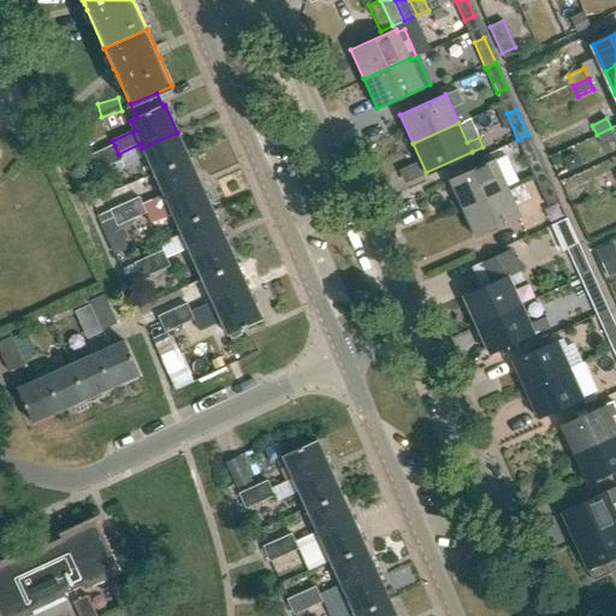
[(615,125),(611,128),(597,135),(602,147),(615,140),(615,125)]
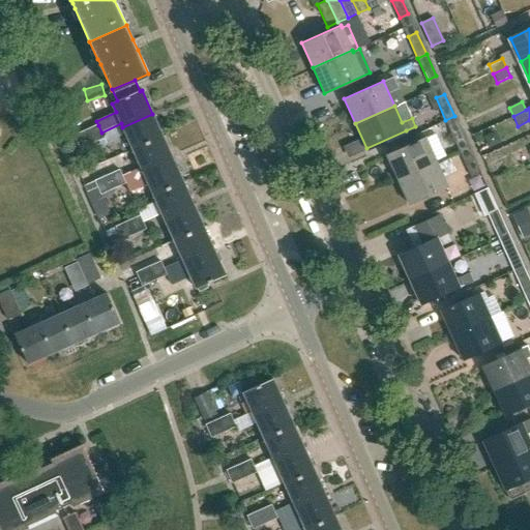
[(163,137),(152,114),(122,127),(133,150),(163,137)]
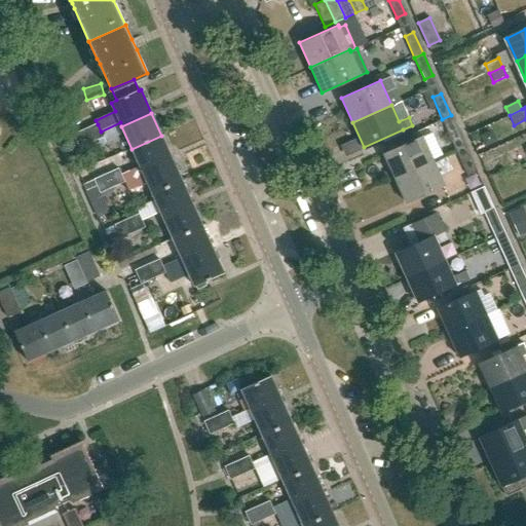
[(451,115),(442,119),(452,141),(460,137),(451,115)]
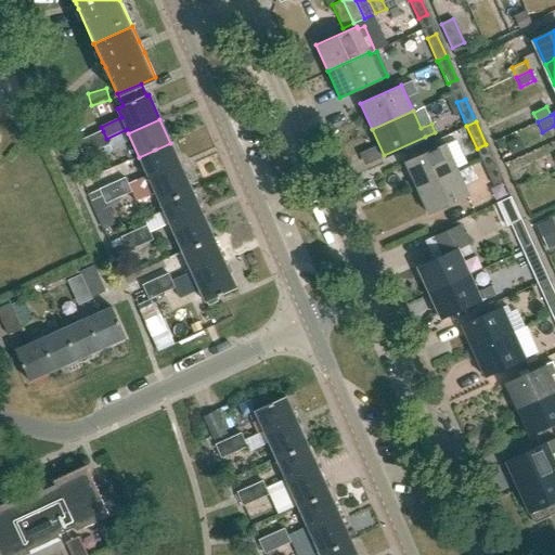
[(97,151),(110,145),(106,139),(103,131),(90,137),(97,151)]
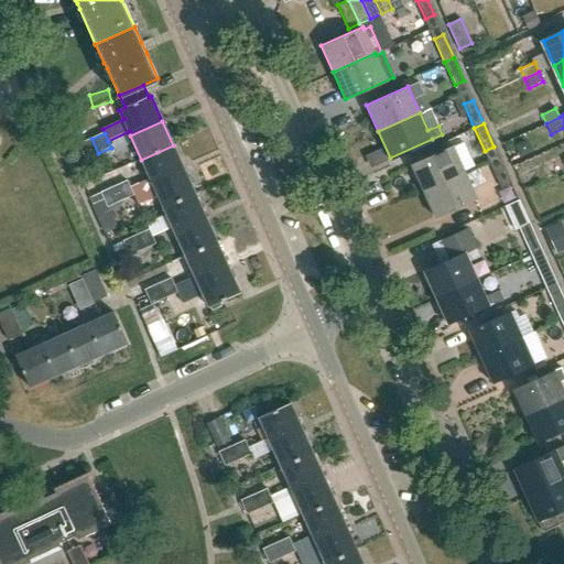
[(85,160),(98,153),(91,139),(78,145),(85,160)]
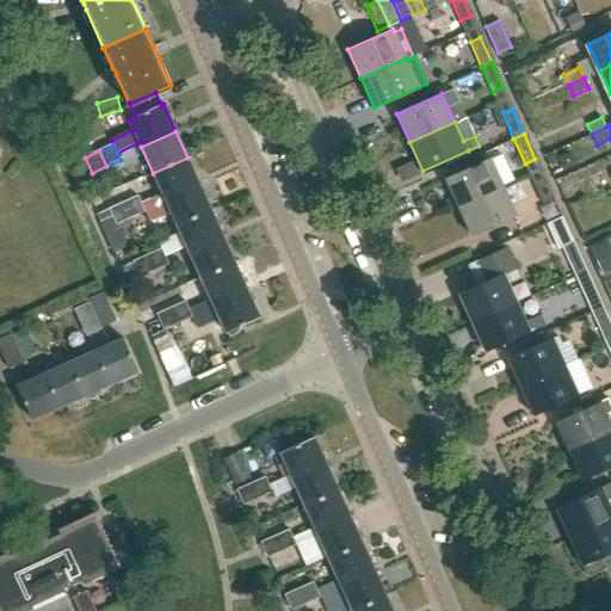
[(458,207),(504,186),(491,156),(445,177),(458,207)]
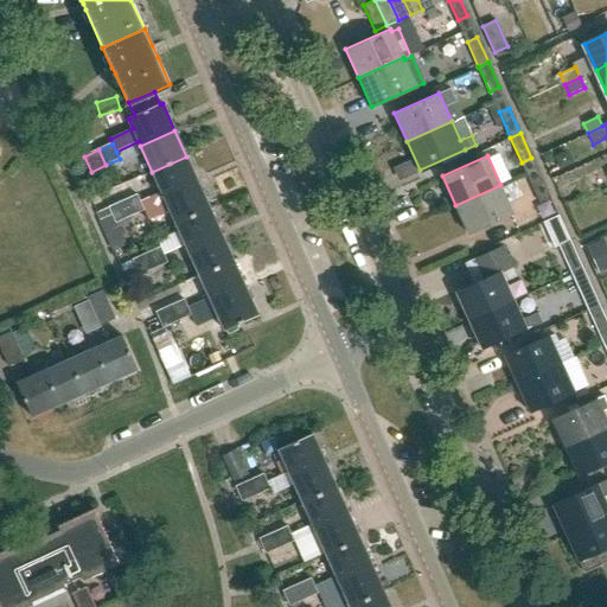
[(164,198),(198,183),(186,157),(152,172),(164,198)]
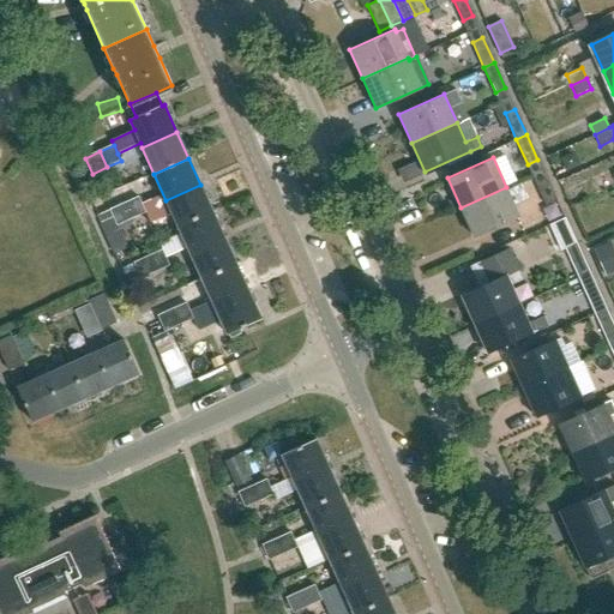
[(546,204),(555,199),(547,181),(537,185),(546,204)]
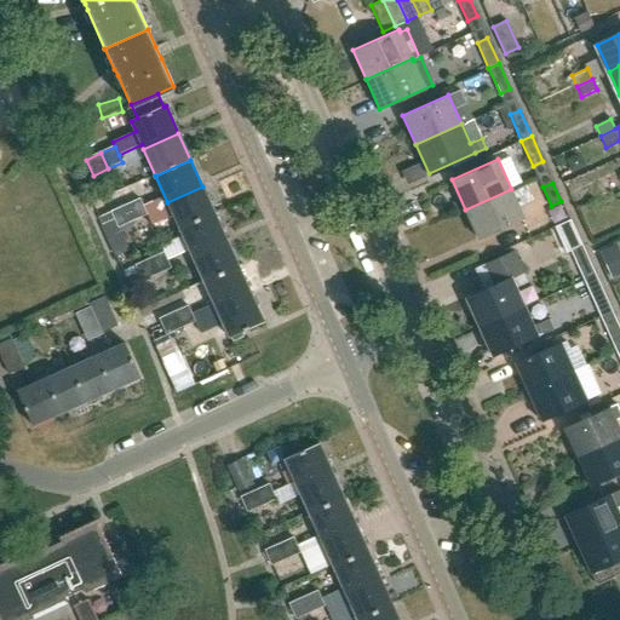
[(179,229),(214,213),(202,187),(167,202),(179,229)]
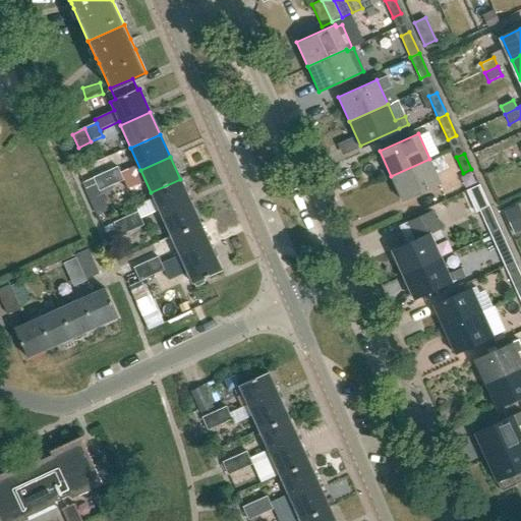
[(429,159),(391,176),(402,200),(441,183),(429,159)]
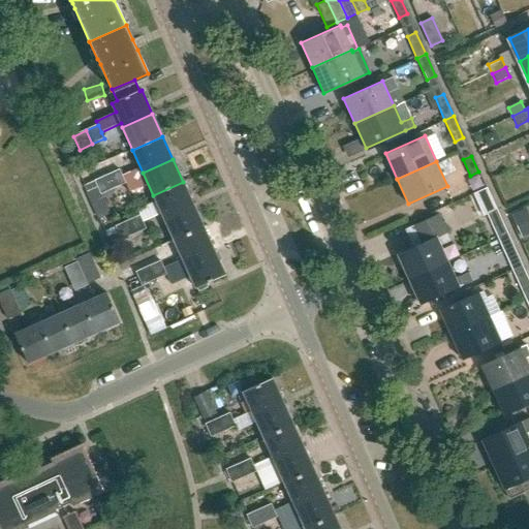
[(106,176),(113,189),(125,184),(119,169),(106,176)]
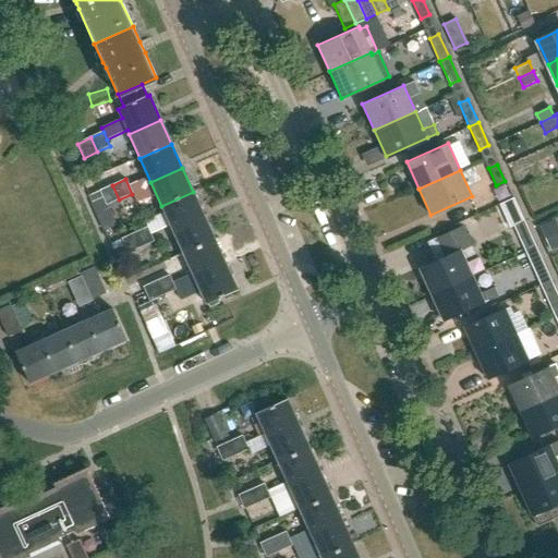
[(106,205),(119,199),(112,185),(99,191),(106,205)]
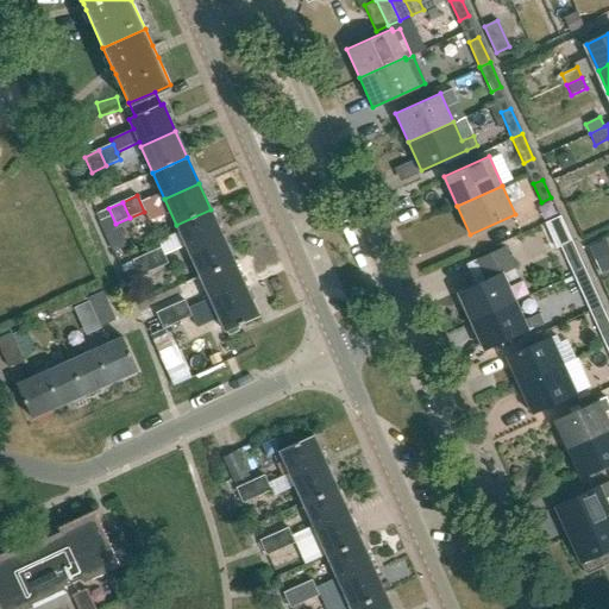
[(211,209),(176,225),(188,251),(223,236),(211,209)]
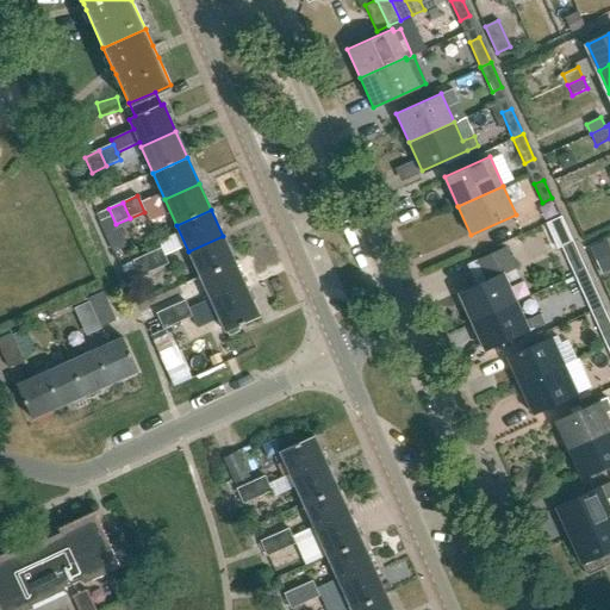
[(560,216),(545,223),(556,248),(561,246),(572,241),(560,216)]
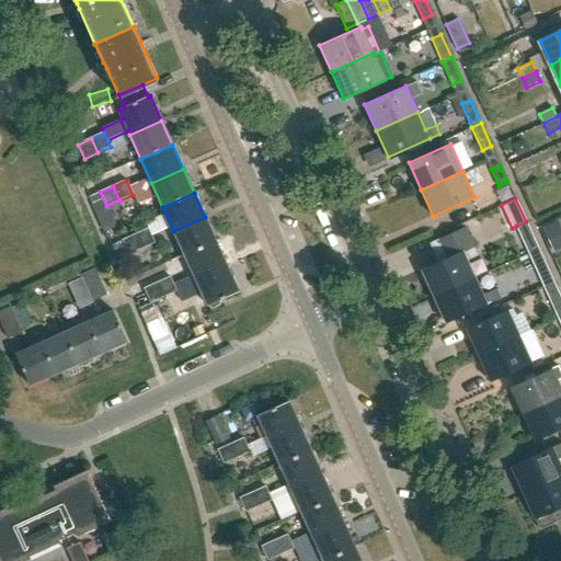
[(184,256),(216,242),(205,217),(173,231),(184,256)]
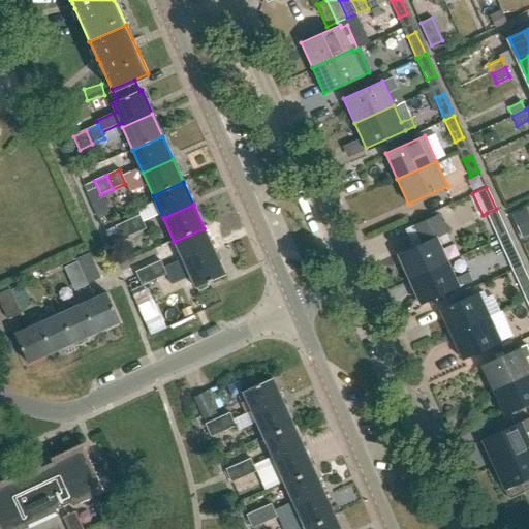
[(494,229),(503,225),(496,209),(487,213),(494,229)]
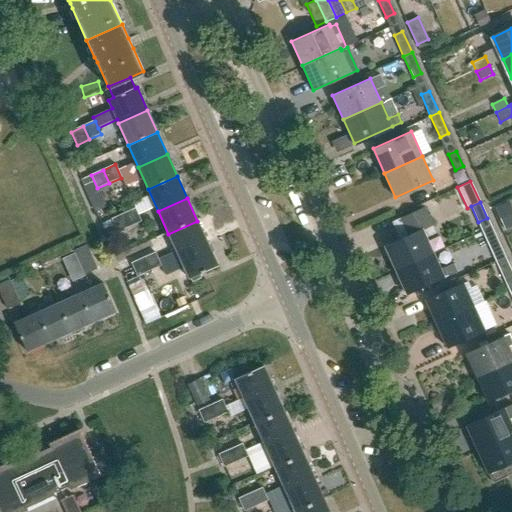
[(511,216),(506,203),(494,208),(505,230),(511,226),(511,216)]
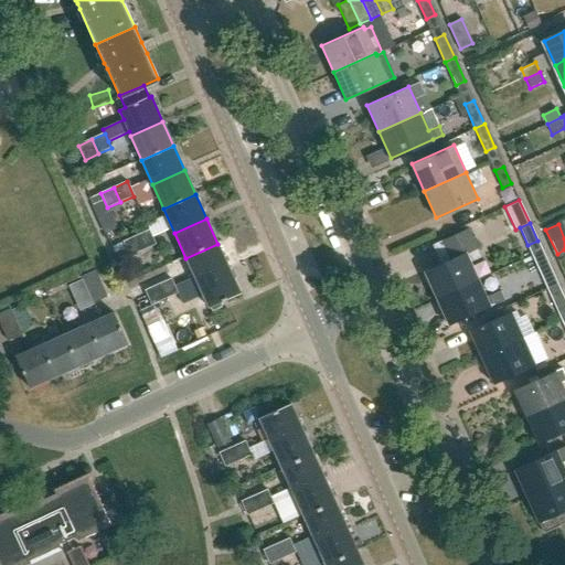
[(437,298),(478,279),(469,262),(480,257),(467,228),(441,241),(450,259),(424,270),(437,298)]
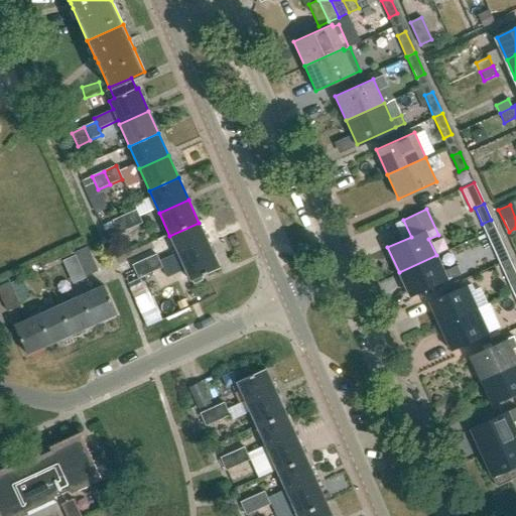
[(130,229),(142,223),(136,210),(124,216),(130,229)]
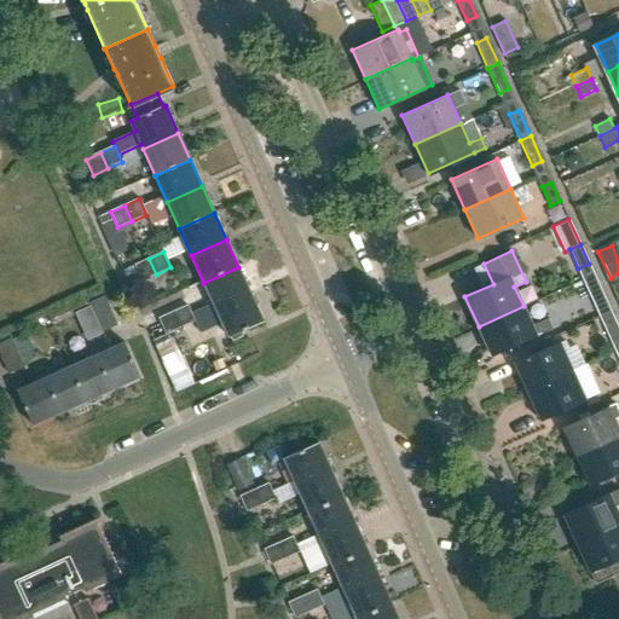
[(142,281),(156,275),(149,259),(134,266),(142,281)]
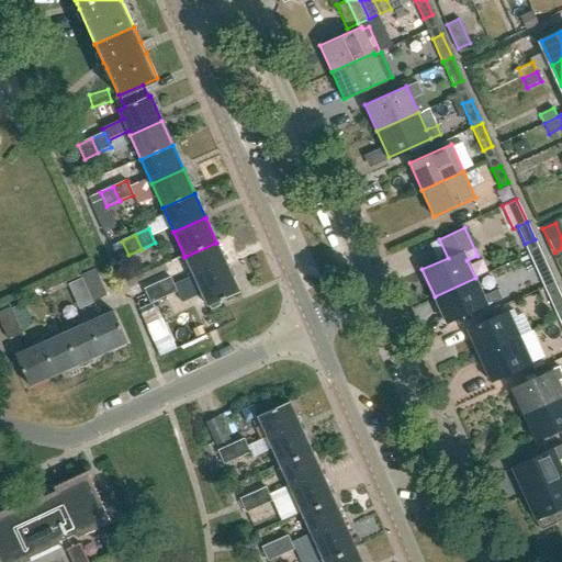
[(195,281),(227,267),(216,243),(184,257),(195,281)]
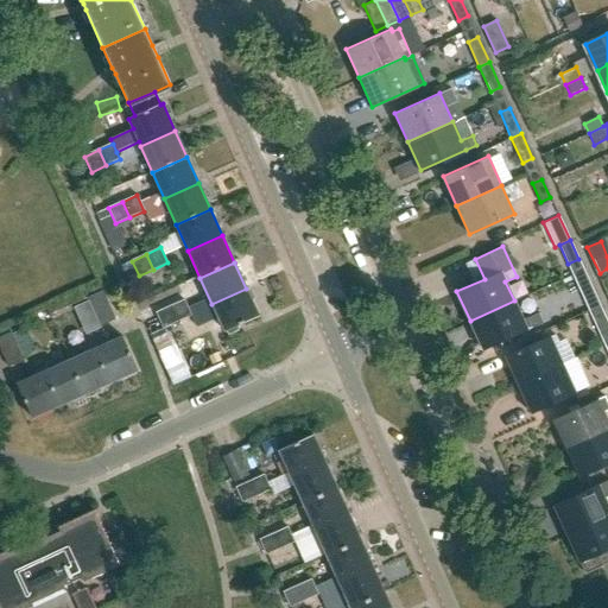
[(588,309),(599,304),(588,279),(577,284),(588,309)]
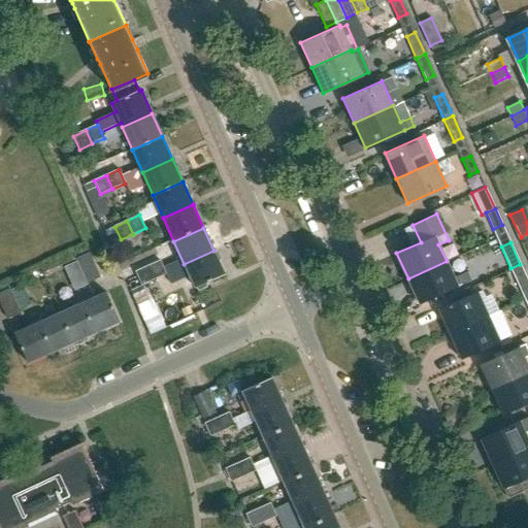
[(213,251),(184,264),(195,288),(196,287),(199,290),(206,287),(206,283),(225,274),(213,251)]
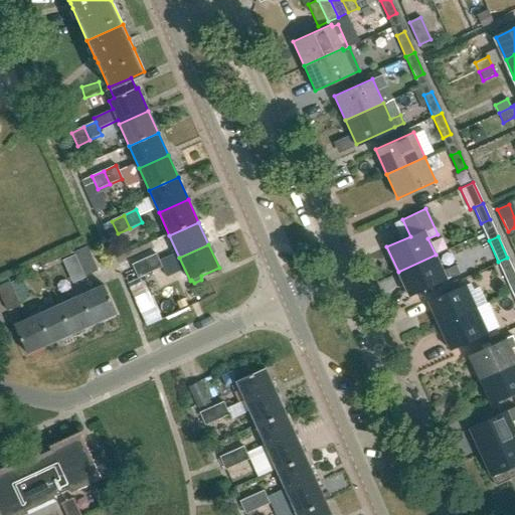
[(79,265),(92,260),(87,247),(73,252),(79,265)]
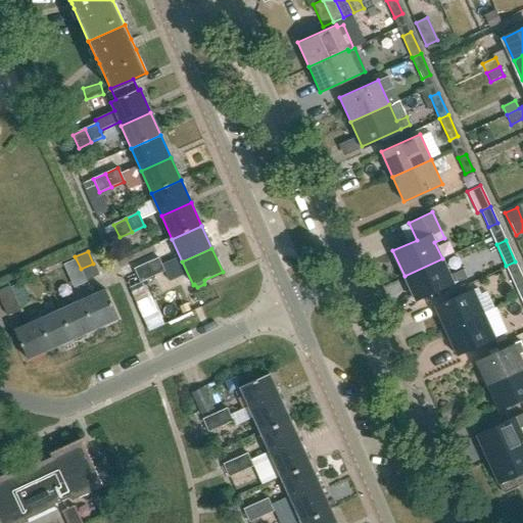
[(146,264),(152,277),(164,272),(158,257),(146,264)]
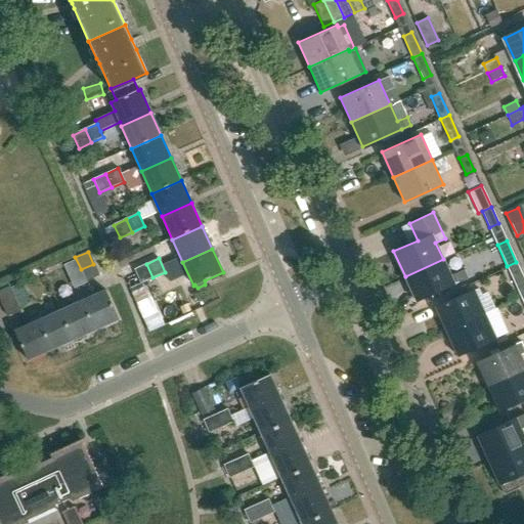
[(443,259),(405,276),(416,301),(467,277),(463,269),(450,275),(443,259)]
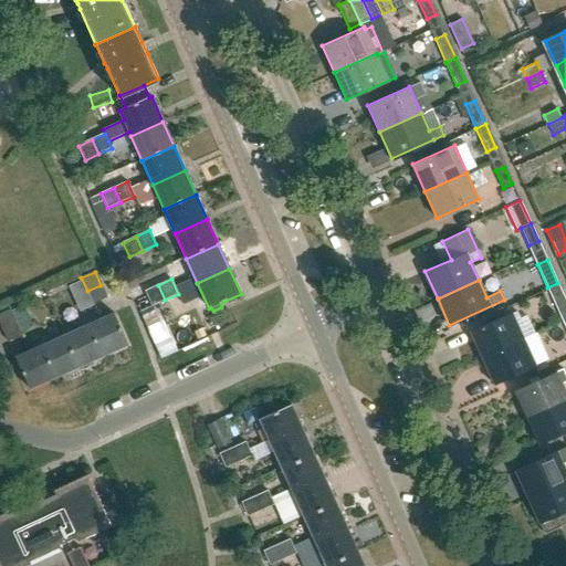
[(565,302),(557,283),(547,287),(558,312),(565,307),(565,302)]
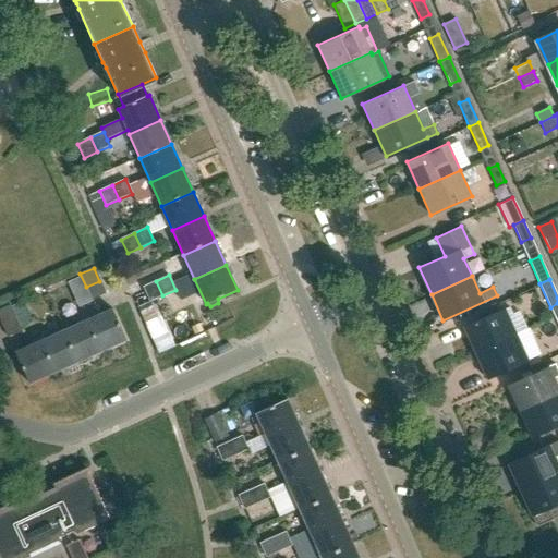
[(99,281),(86,287),(92,300),(105,293),(99,281)]
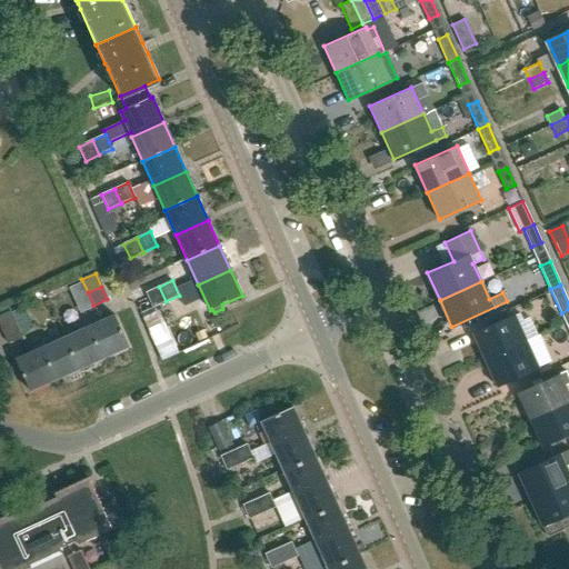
[(152,308),(166,301),(159,287),(146,292),(150,301),(152,308)]
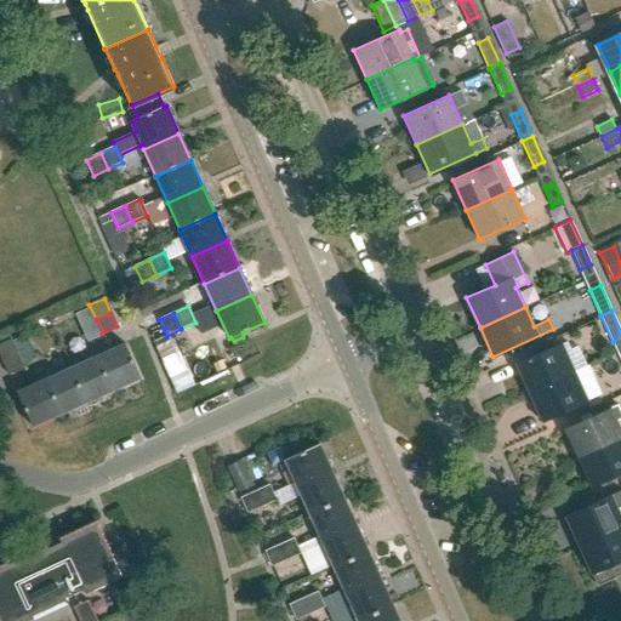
[(172,337),(154,346),(170,377),(188,370),(172,337)]
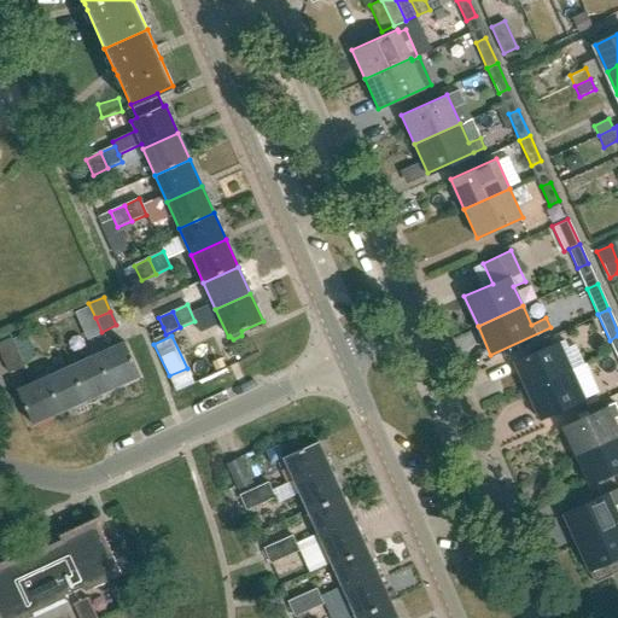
[(0,354),(3,360),(18,353),(11,338),(0,343),(0,354)]
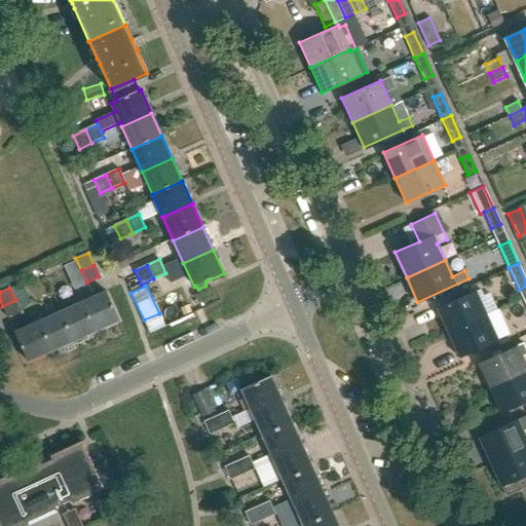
[(448,333),(486,314),(475,290),(437,307),(448,333)]
